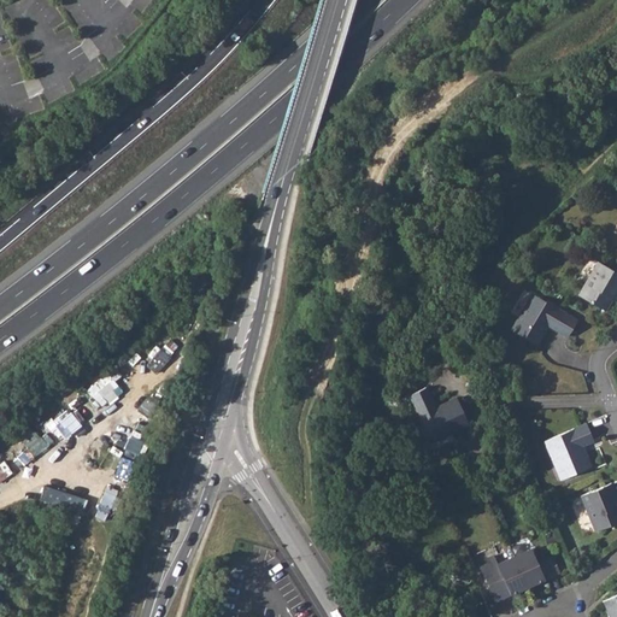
[(616,291),(616,272),(598,262),(577,295),(605,311),(611,299),(616,291)]
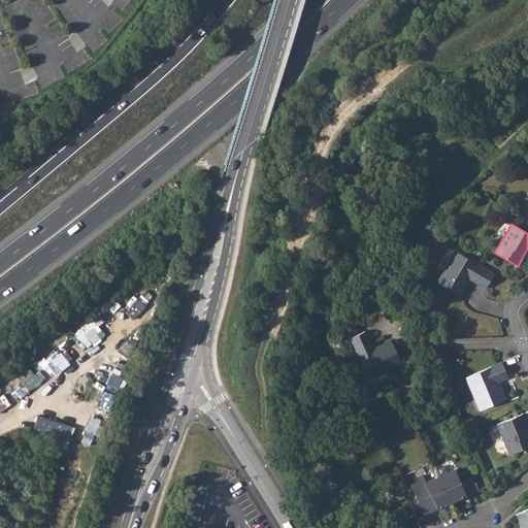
[(485,288),(494,273),(455,251),(436,282),(459,295),(469,278),(485,288)]
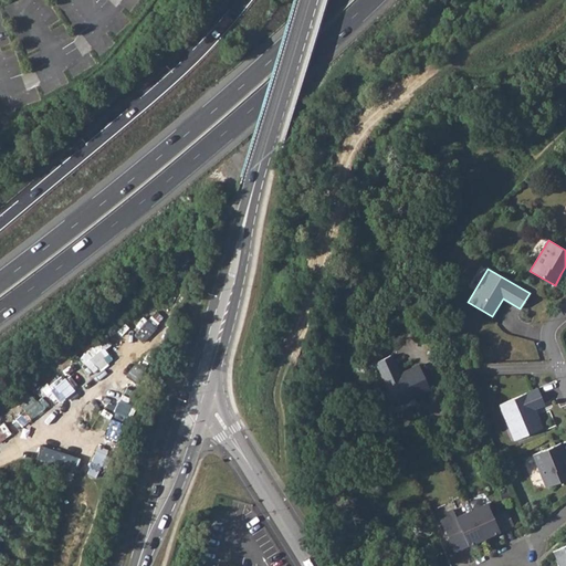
[(375,362),(395,406),(430,390),(419,365),(400,374),(391,355),(375,362)]
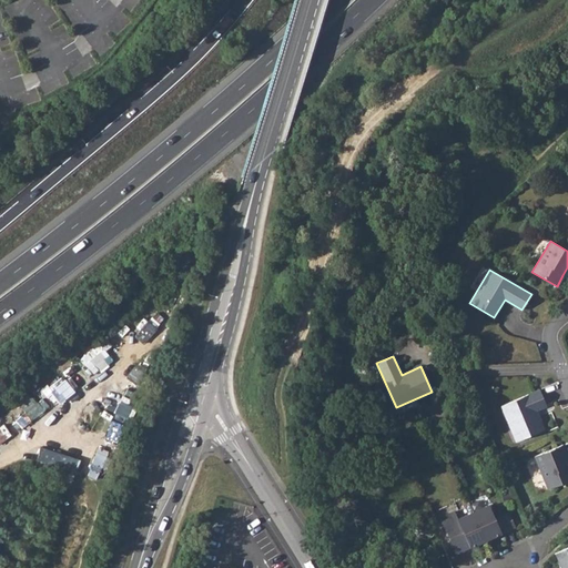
[(546,406),(539,389),(500,406),(509,424),(513,423),(520,439),(545,429),(536,411),(546,406)]
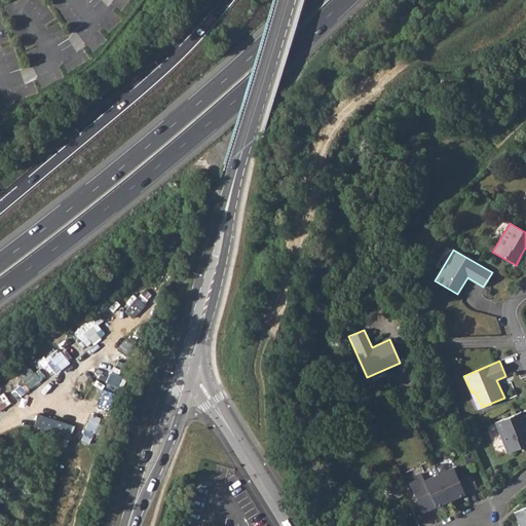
[(475,391),(472,392),(478,409),(482,407),(475,391)]
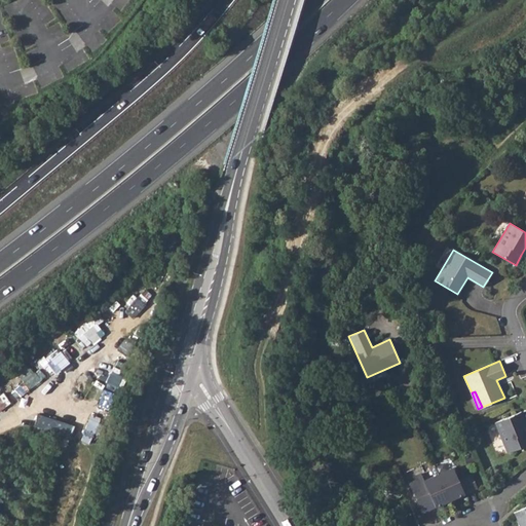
[(525,423),(525,422),(521,411),(495,422),(508,452),(525,444),(525,427),(524,424),(525,423)]
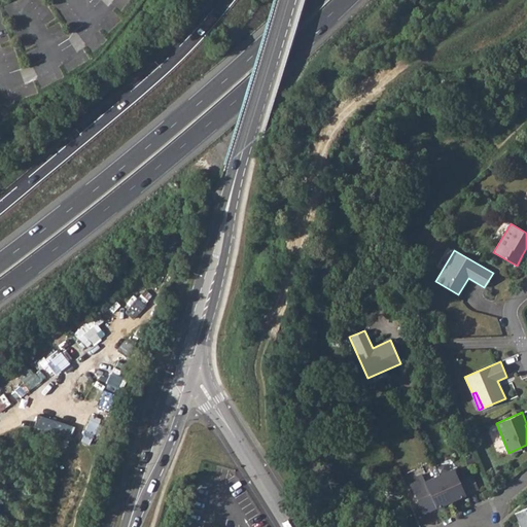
[(438,475),(451,500),(478,489),(471,475),(459,481),(453,468),(438,475)]
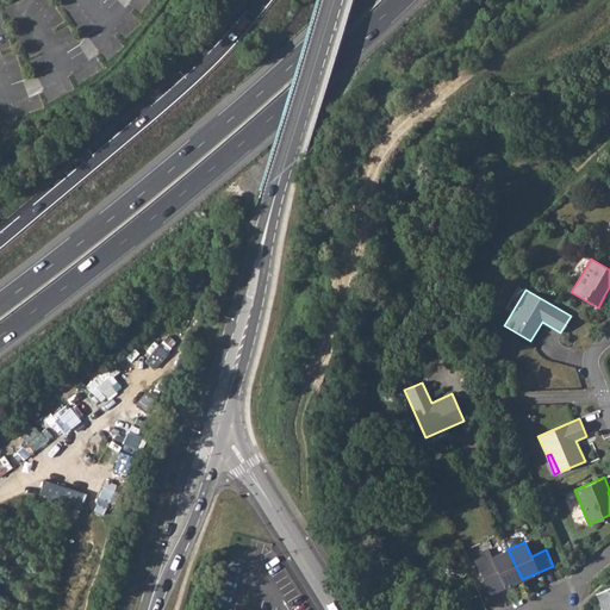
[(490,593),(522,579),(508,549),(491,556),(497,572),(483,578),(490,593)]
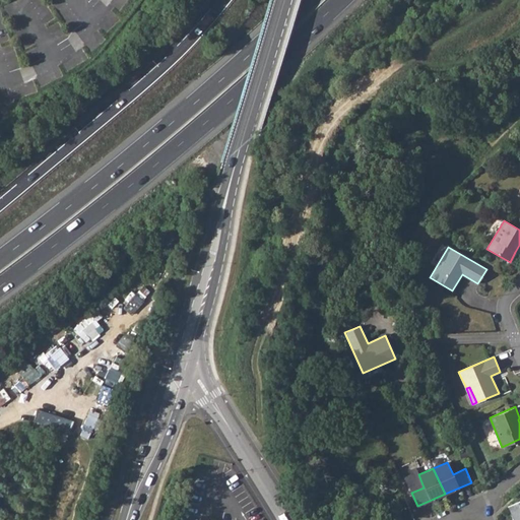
[(519,519),(519,500),(508,506),(514,519),(519,519)]
